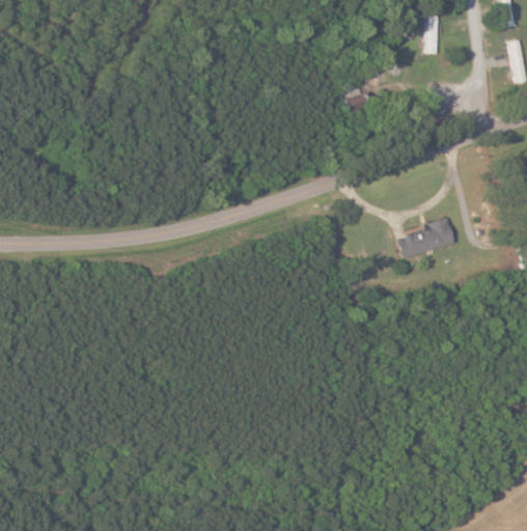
[(426,52),(437,52),(438,15),(427,15),(426,52)]
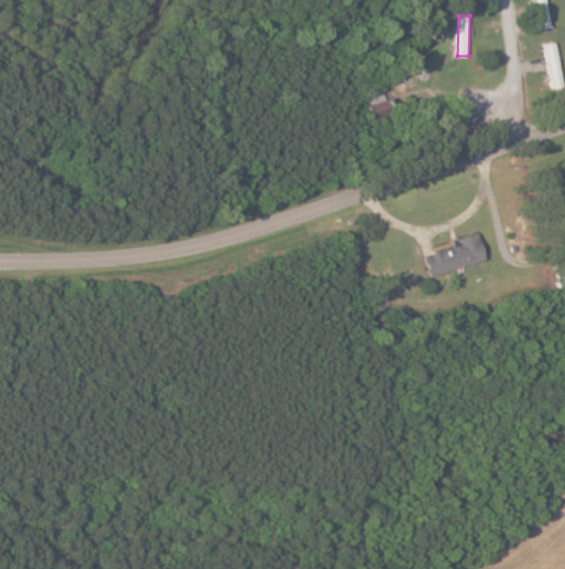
[(561,81),(558,73),(561,73),(555,41),(545,43),(552,82),(561,81)]
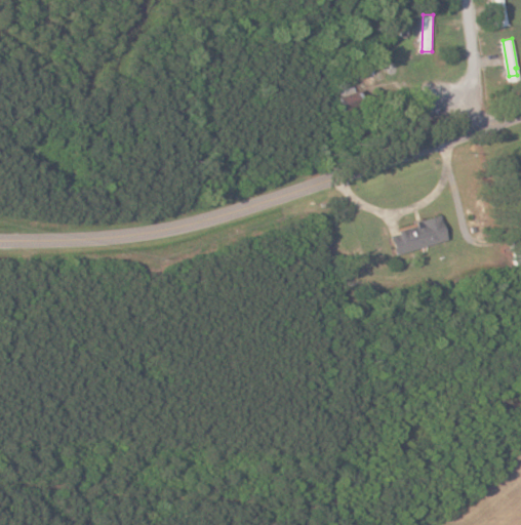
[(333,92),(336,108),(360,104),(357,88),(333,92)]
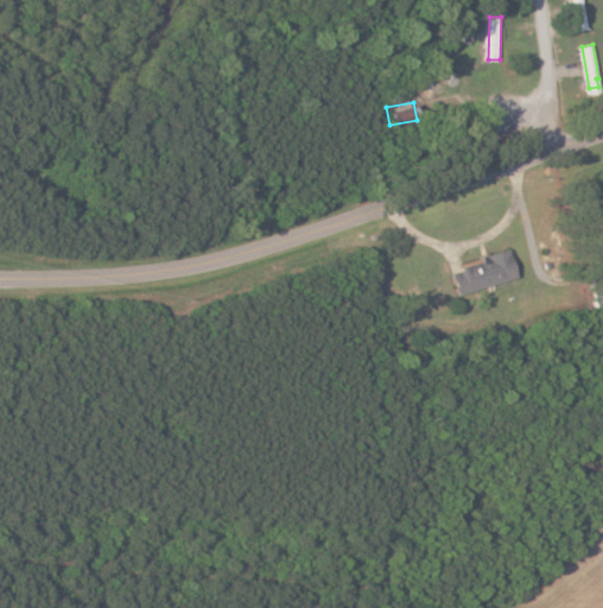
[(518,279),(511,252),(451,266),(458,292),(518,279)]
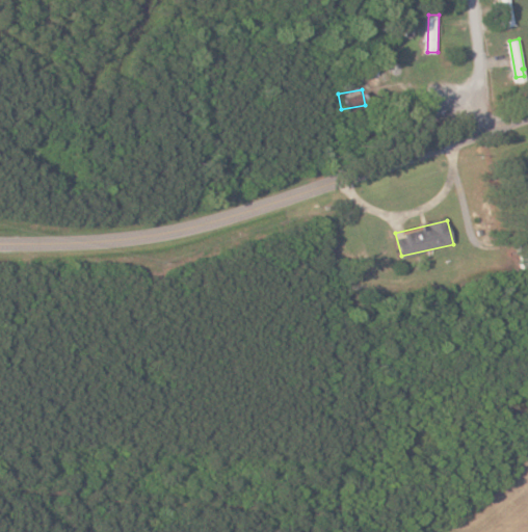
All buildings are outlined.
